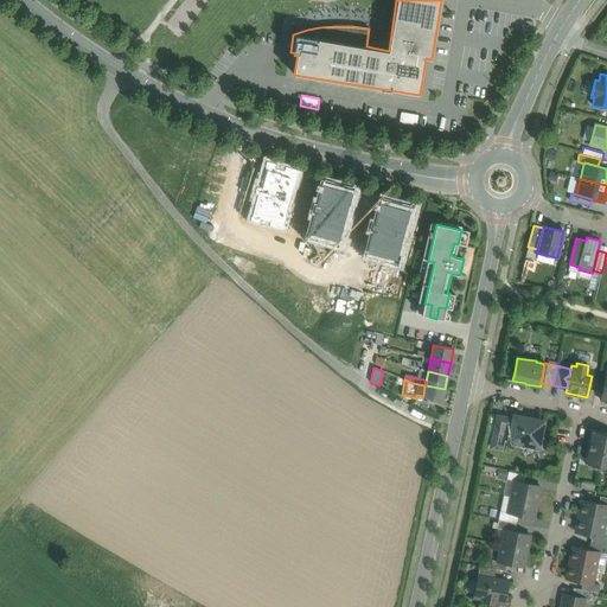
[(426,385),(425,385),(423,396),(428,398),(427,402),(432,404),(433,402),(441,406),(445,389),(426,385)]
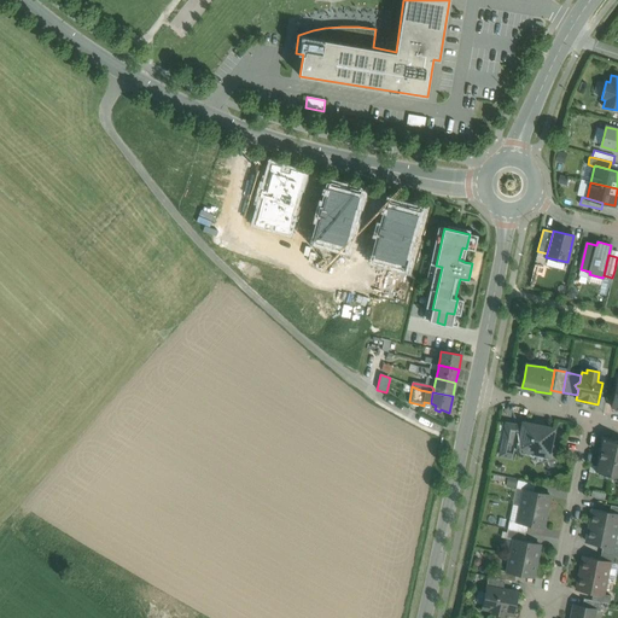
[(543,426),(534,424),(534,425),(524,423),(523,426),(518,449),(548,455),(553,429),(543,427),(543,426)]
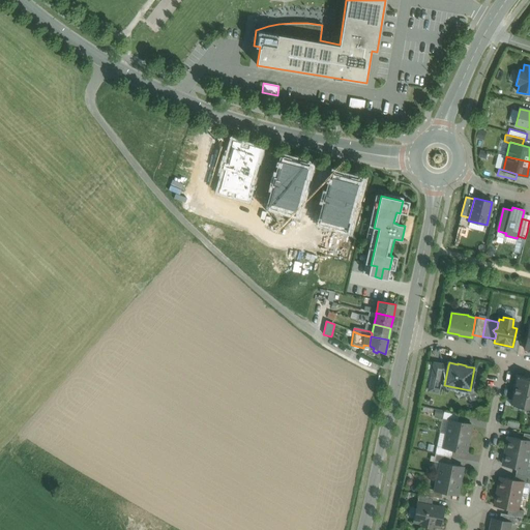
[(448,365),(435,363),(429,390),(439,392),(441,384),(444,385),(448,365)]
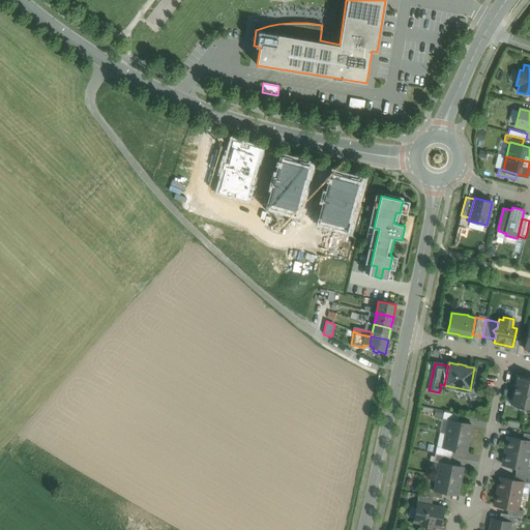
[(529,379),(518,376),(511,404),(529,408),(529,379)]
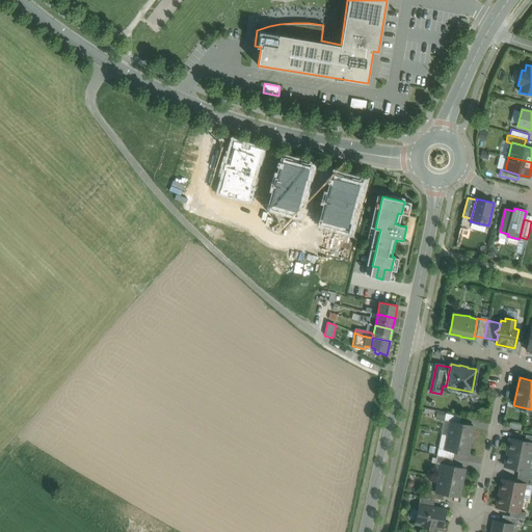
[(460,417),(446,414),(444,421),(451,422),(451,421),(459,423),(460,417)]
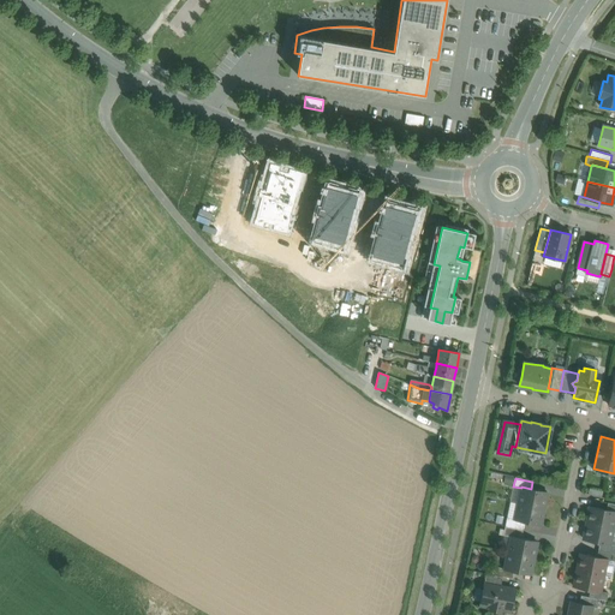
[(531,489),(521,487),(521,488),(519,503),(544,508),(547,493),(531,489)]
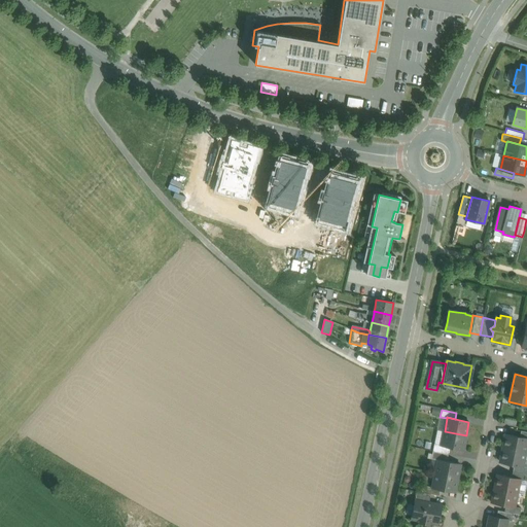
[(466,435),(445,431),(442,445),(442,446),(450,447),(463,450),(466,435)]
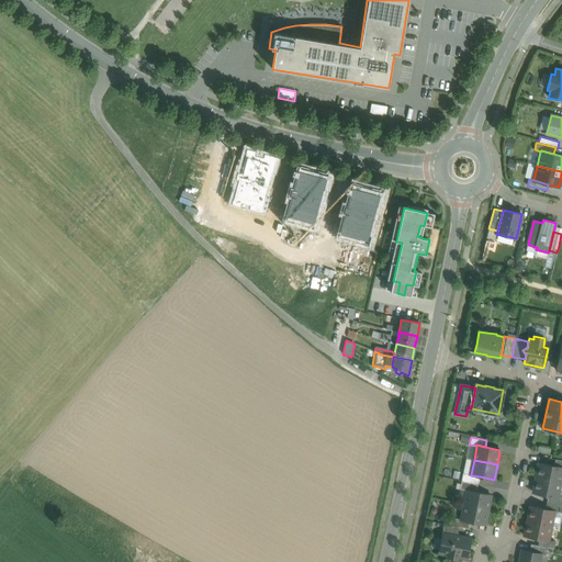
[(561,468),(554,467),(540,463),(537,478),(560,483),(561,471),(561,468)]
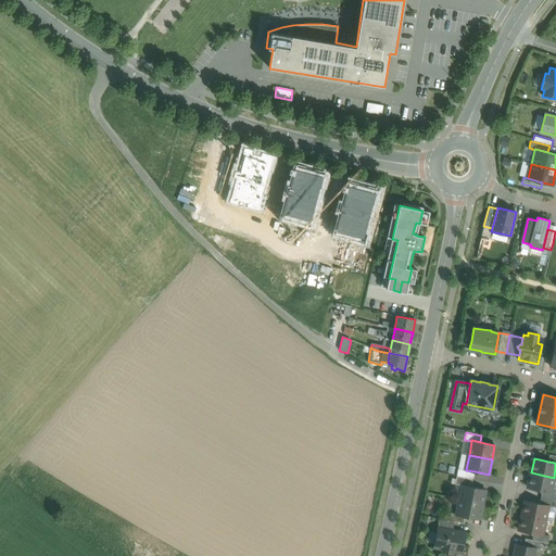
[(475,471),(466,470),(466,469),(458,468),(456,476),(472,479),(475,471)]
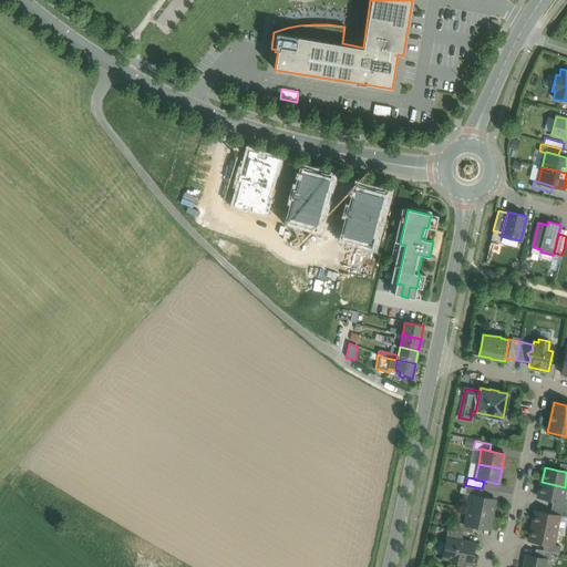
[(565,487),(542,482),(538,497),(553,501),(562,503),(562,502),(565,487)]
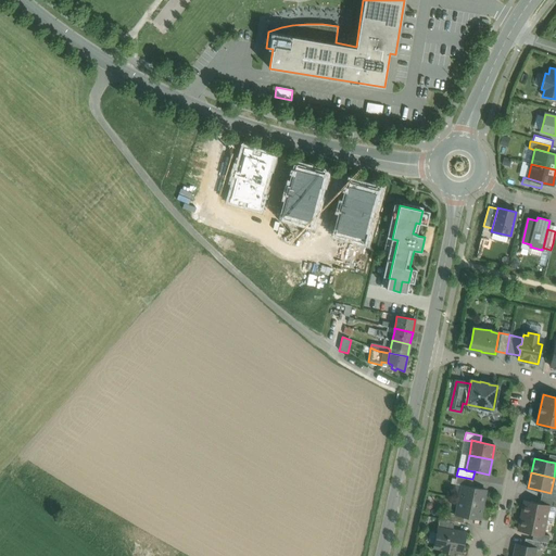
[(472,479),(456,476),(455,484),(463,485),(463,484),(471,487),(472,479)]
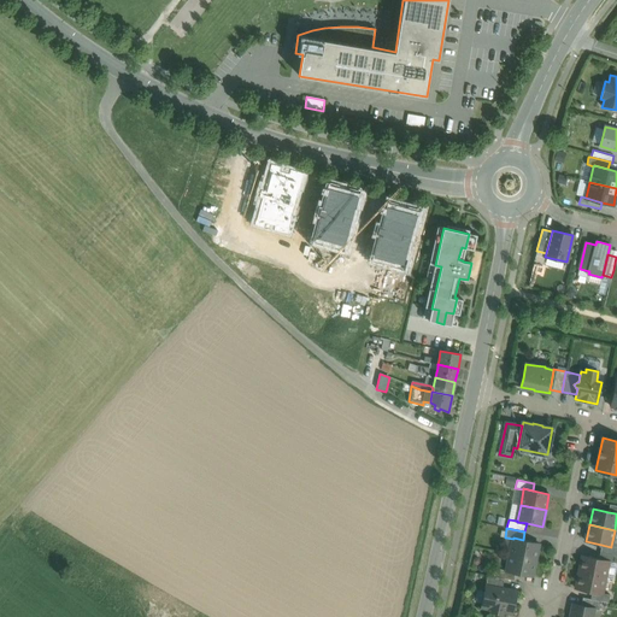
[(523,540),(513,538),(513,539),(510,554),(535,560),(539,544),(523,540)]
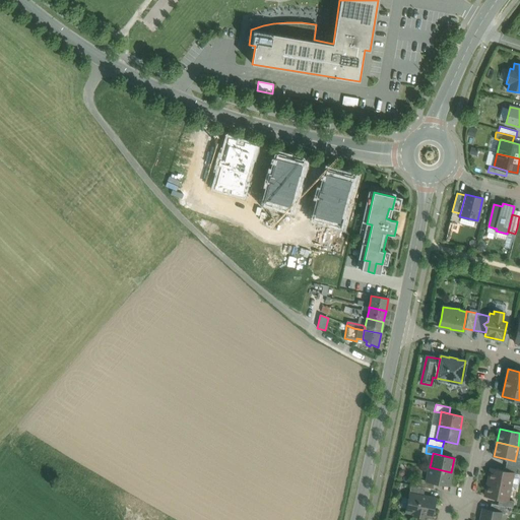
[(519,460),(515,460),(515,461),(507,459),(506,465),(519,467),(519,460)]
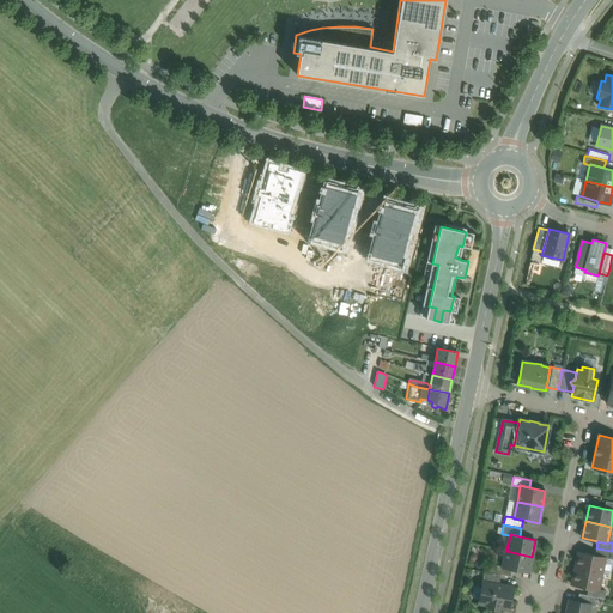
[(612,556),(612,551),(596,548),(595,556),(605,557),(605,558),(612,559),(612,556)]
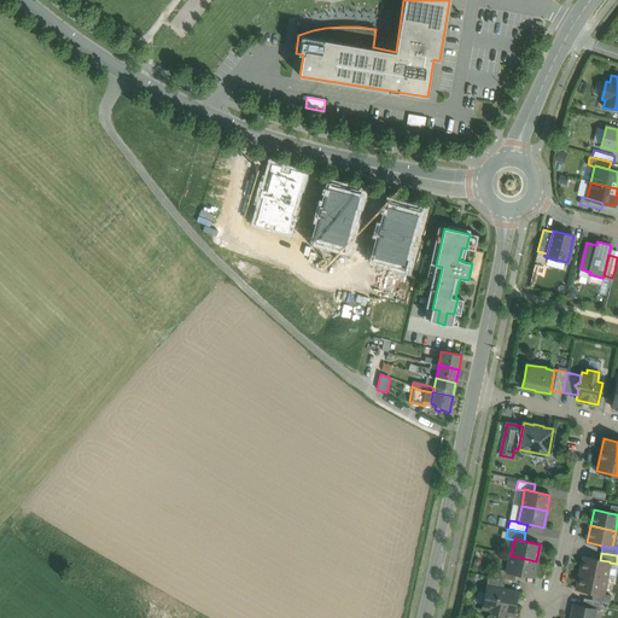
[(536,561),(511,555),(507,571),(507,572),(517,575),(532,577),(536,561)]
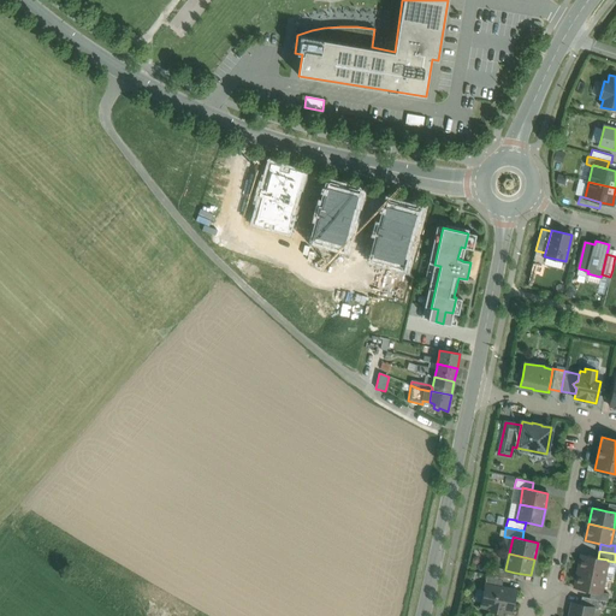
[(598,558),(582,555),(579,572),(604,576),(608,561),(608,560),(598,558)]
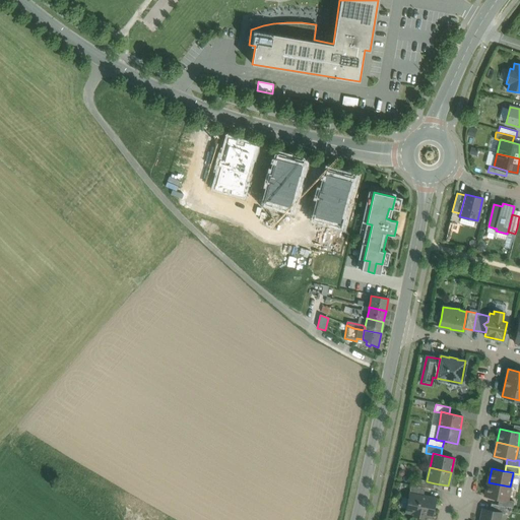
[(435,483),(427,481),(427,480),(420,479),(418,486),(425,488),(434,490),(435,483)]
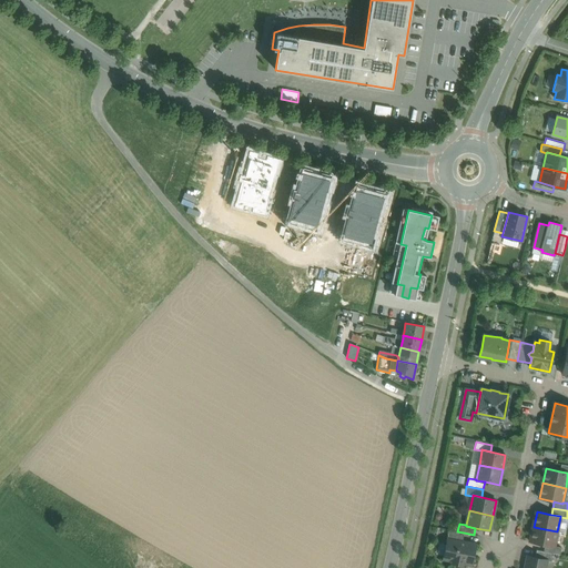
[(557,531),(534,527),(530,541),(545,545),(554,547),(554,546),(557,531)]
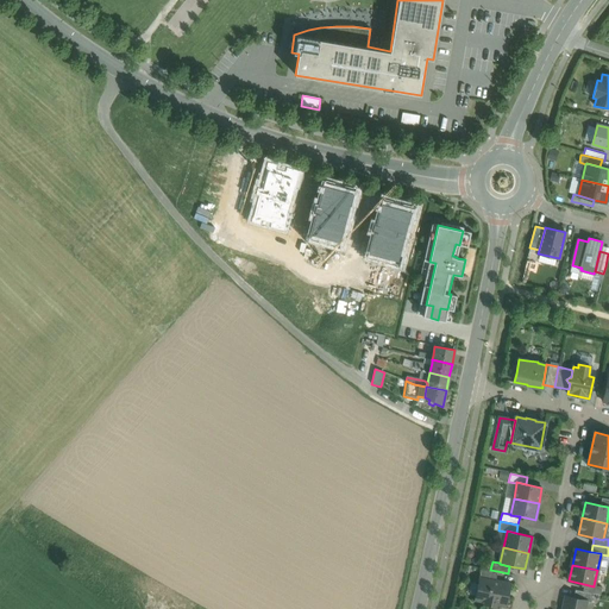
[(490,570),(482,567),(479,578),(481,578),(496,581),(497,571),(490,570)]
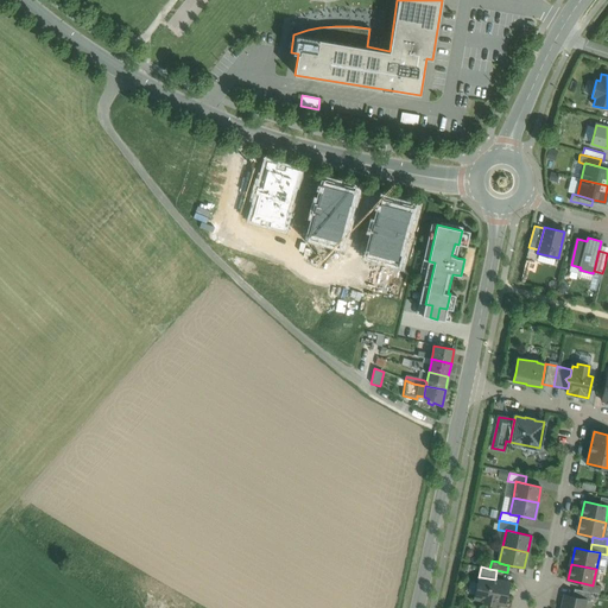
[(495,580),(480,577),(479,577),(475,597),(485,600),(485,602),(495,605),(495,602),(505,603),(508,583),(495,580)]
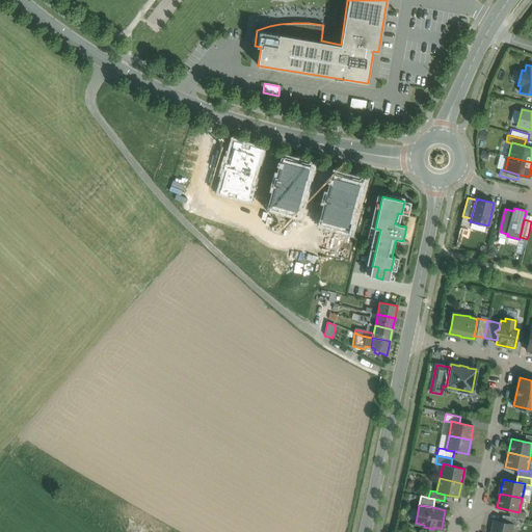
[(519,512),(510,510),(509,516),(517,519),(525,520),(526,513),(519,511),(519,512)]
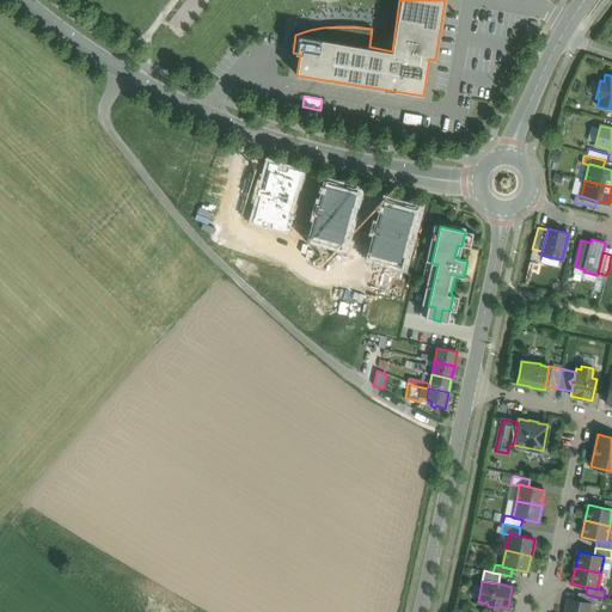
[(586,594),(579,593),(576,600),(589,604),(594,605),(595,597),(586,594)]
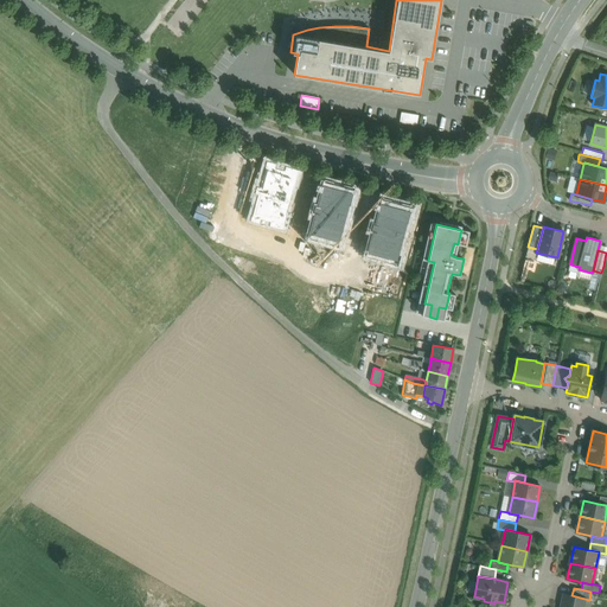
[(572,595),(563,594),(561,606),(582,606),(585,599),(572,595)]
